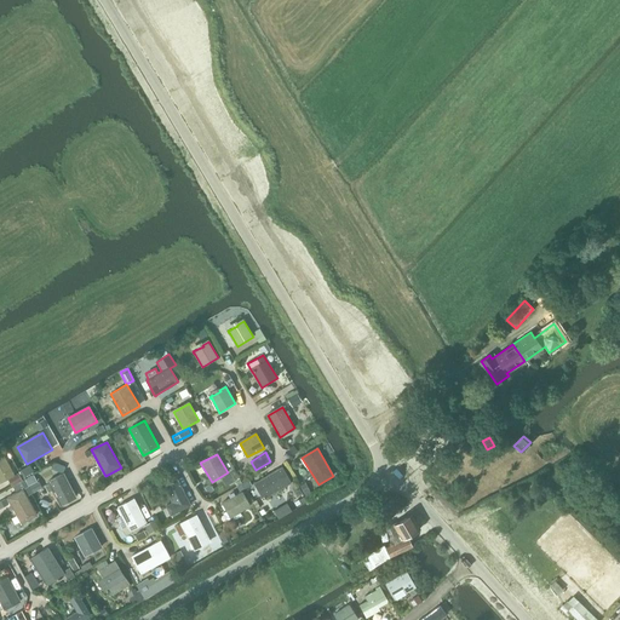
[(5,457),(0,459),(0,482),(7,478),(12,486),(22,481),(18,474),(15,475),(5,457)]
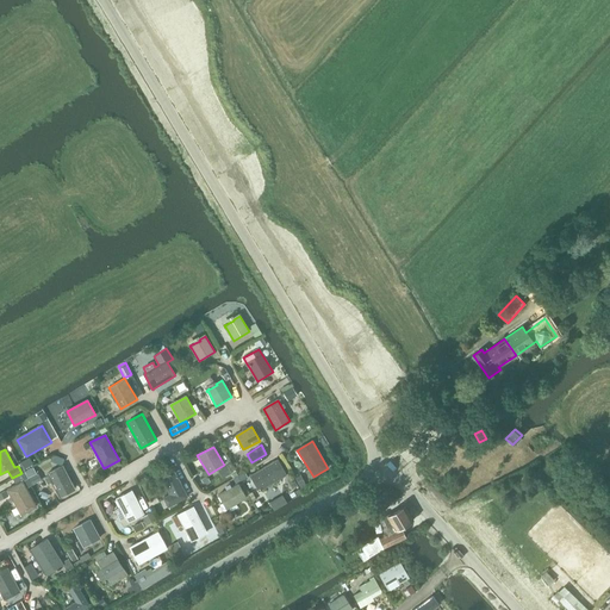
[(260,491),(286,475),(278,460),(250,475),(260,491)]
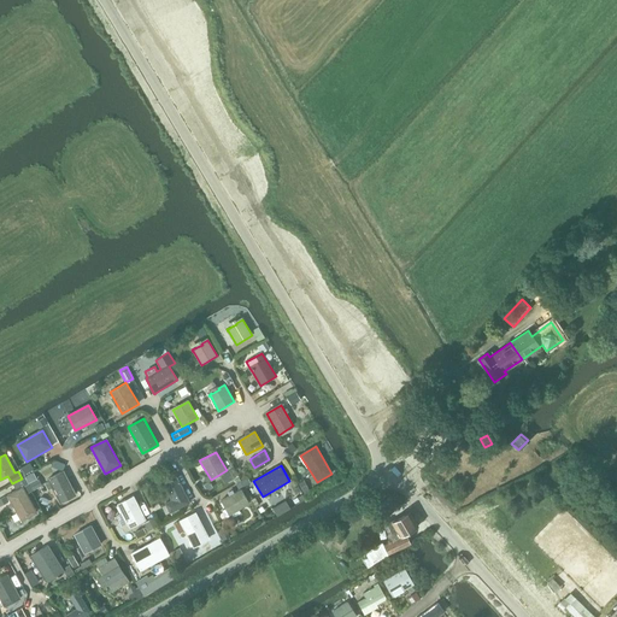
[(34,489),(42,483),(33,471),(25,477),(34,489)]
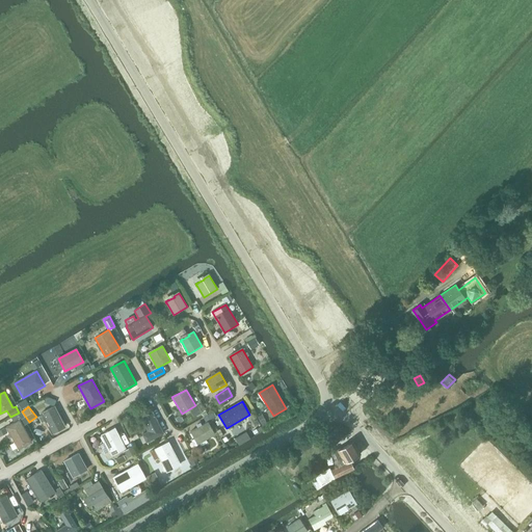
[(52,434),(65,427),(55,406),(42,414),(52,434)]
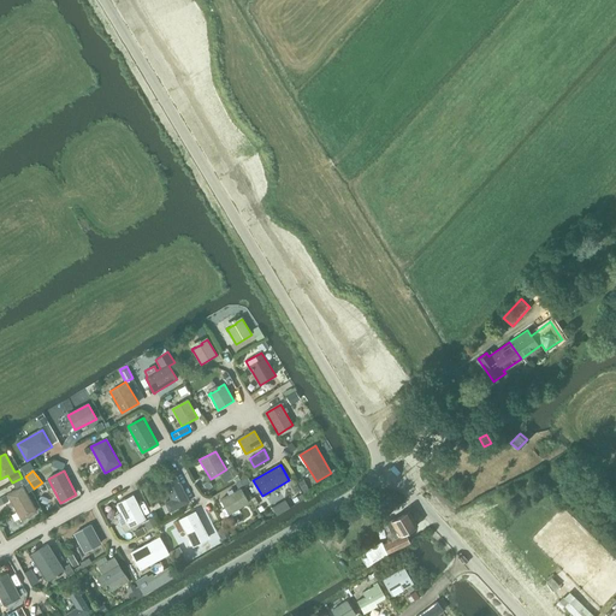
[(189,502),(185,493),(176,477),(163,483),(171,498),(165,502),(170,511),(189,502)]
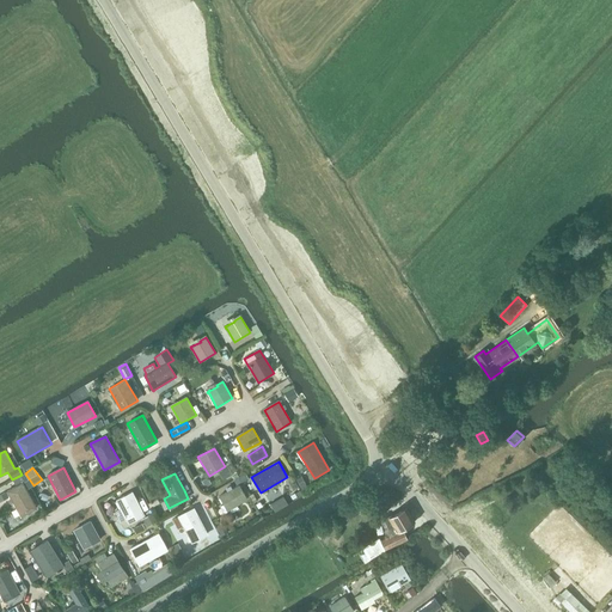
[(22,518),(37,509),(23,483),(7,491),(22,518)]
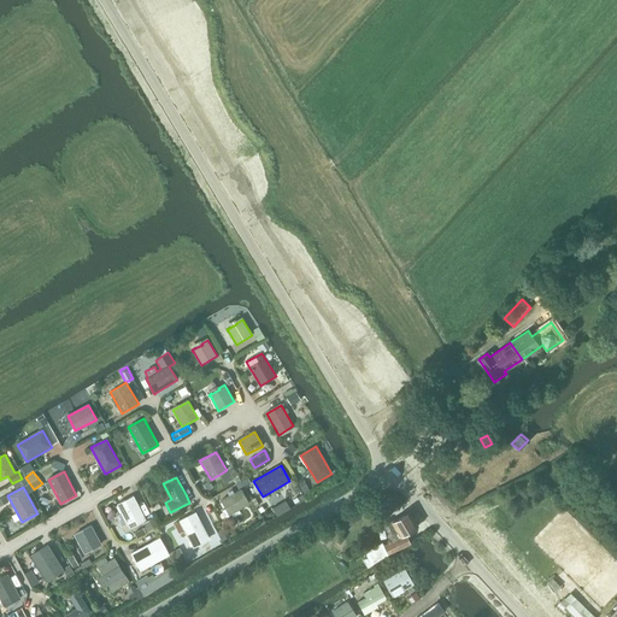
[(241,488),(221,500),(229,516),(250,504),(241,488)]
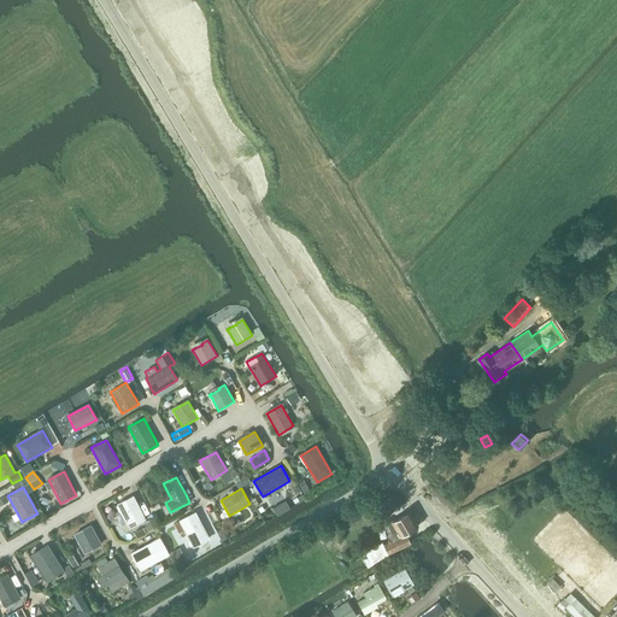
[(130,528),(146,521),(134,497),(117,505),(130,528)]
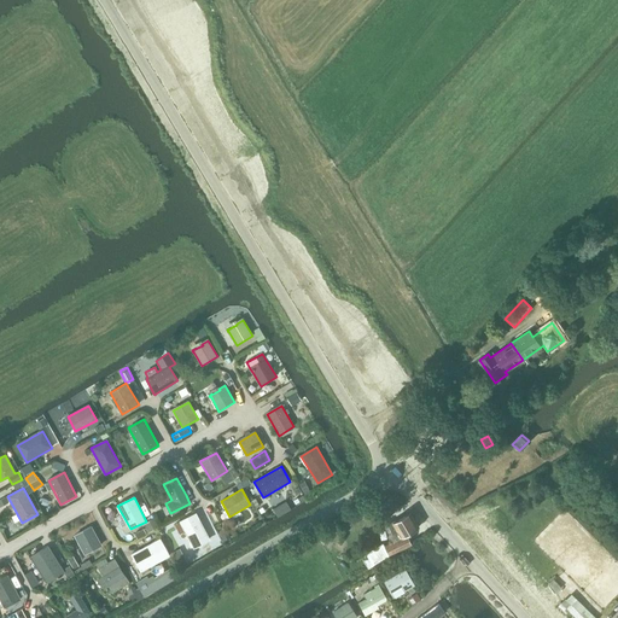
[(180,520),(193,548),(210,540),(196,512),(180,520)]
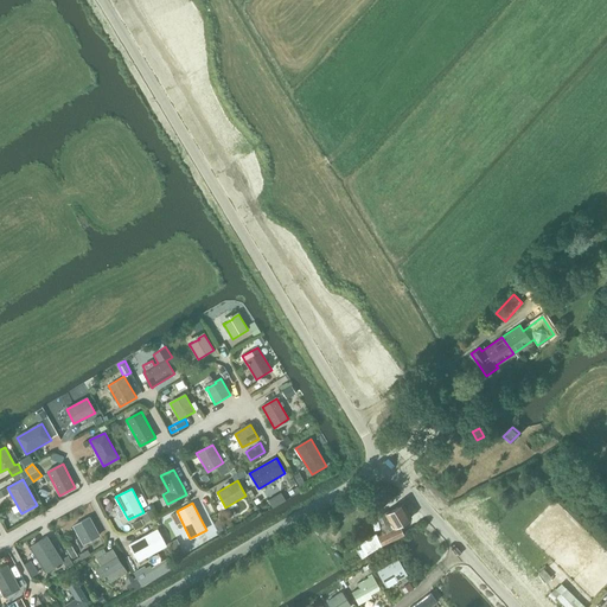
[(366,554),(382,545),(387,543),(403,535),(400,526),(395,529),(394,526),(409,518),(400,503),(384,512),(384,513),(383,513),(377,518),(385,532),(376,536),(375,534),(359,543),(366,554)]
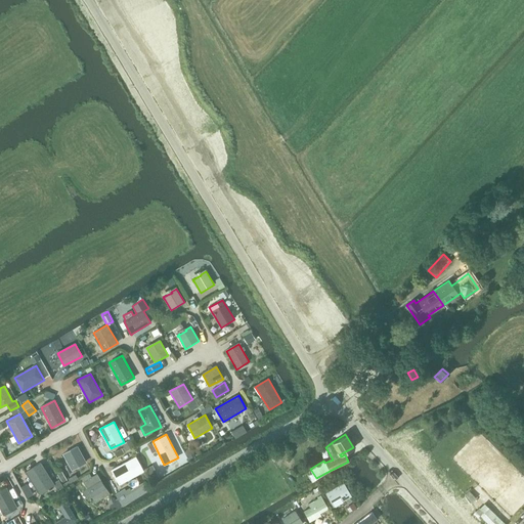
[(131,440),(125,442),(127,448),(133,446),(131,440)]
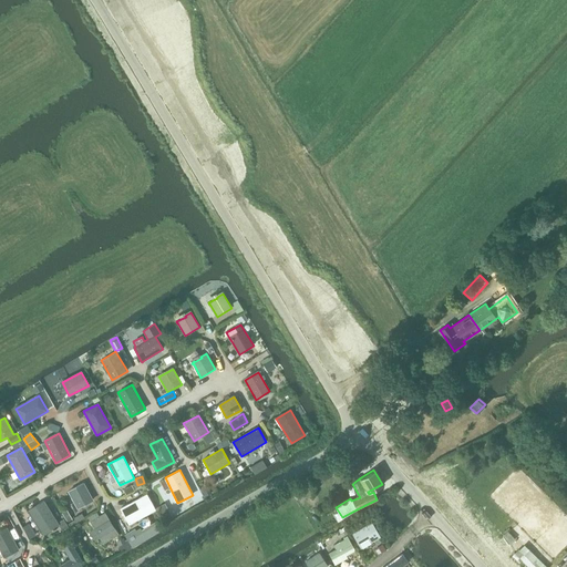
[(93,501),(83,483),(68,491),(78,508),(93,501)]
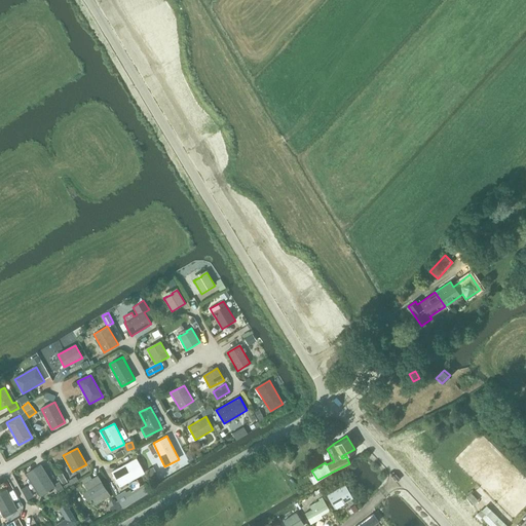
[(120,487),(144,474),(136,459),(112,472),(120,487)]
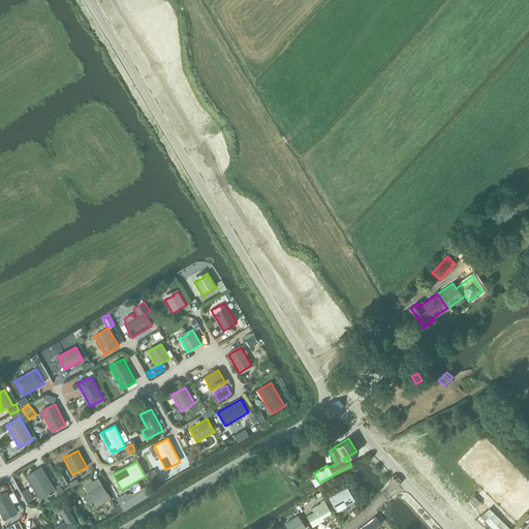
[(39,498),(54,490),(40,468),(27,477),(39,498)]
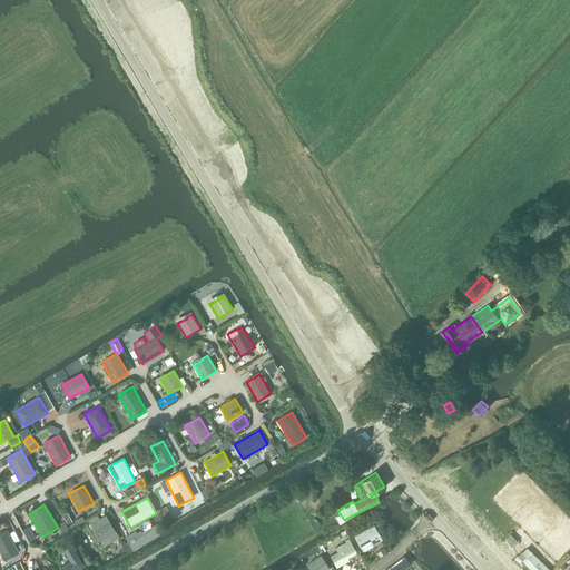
[(64,514),(70,527),(85,519),(82,514),(72,520),(68,512),(64,514)]
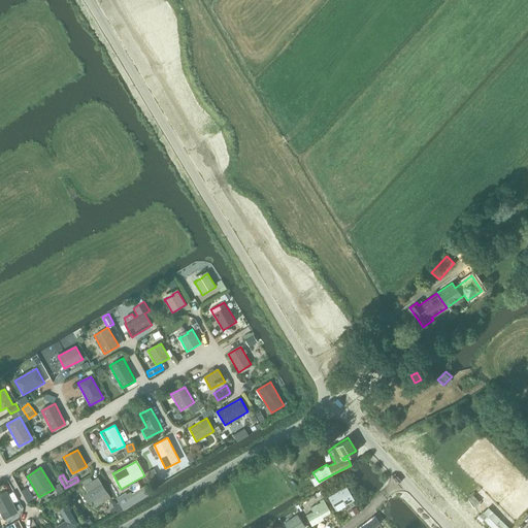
[(90,476),(81,482),(84,486),(88,492),(81,495),(87,504),(93,500),(97,506),(110,498),(102,486),(97,477),(92,481),(90,476)]
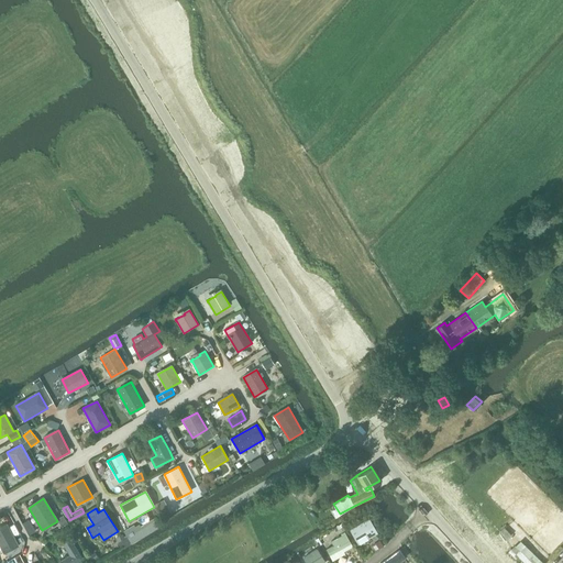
[(359,543),(379,531),(371,516),(350,528),(359,543)]
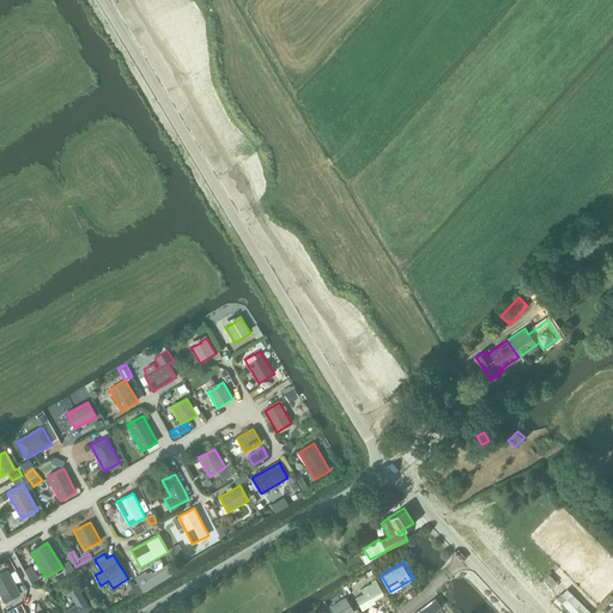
[(0,594),(5,602),(20,594),(7,571),(0,575),(0,594)]
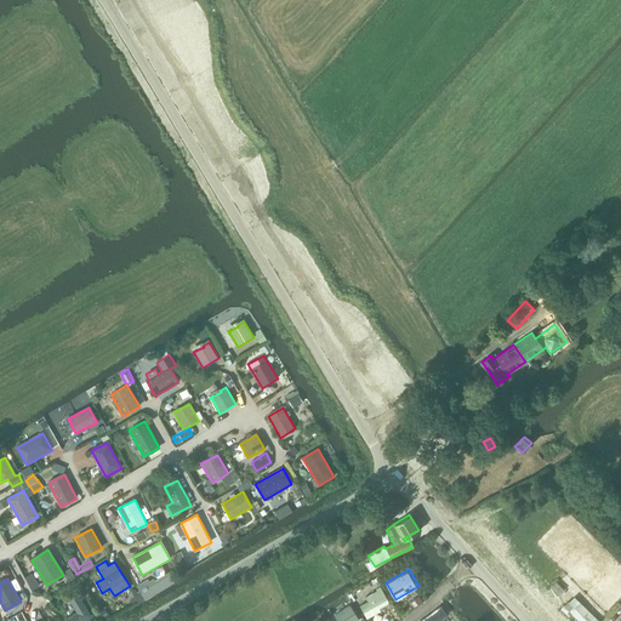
[(389,602),(381,586),(366,594),(370,603),(363,607),(368,616),(375,613),(374,610),(389,602)]
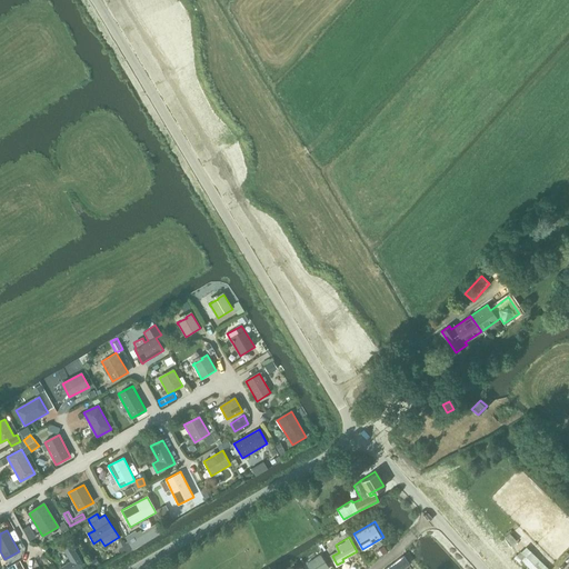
[(61,568),(76,568),(83,565),(71,546),(63,550),(71,562),(61,568)]
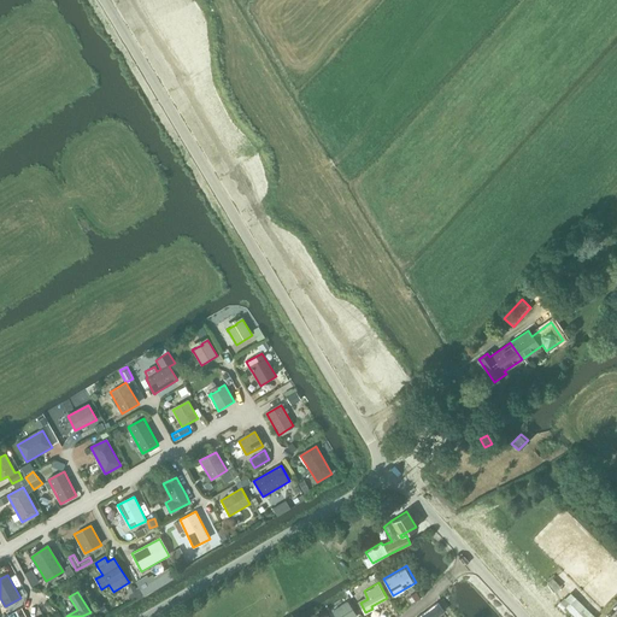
[(594,616),(570,593),(564,599),(569,603),(565,607),(574,616),(594,616)]
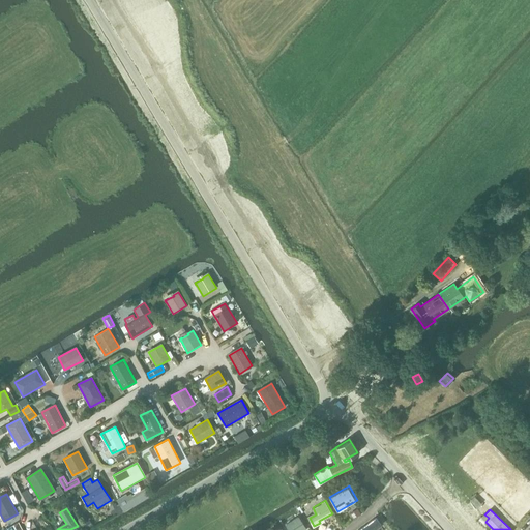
[(375,516),(355,529),(367,529),(374,529),(382,525),(375,516)]
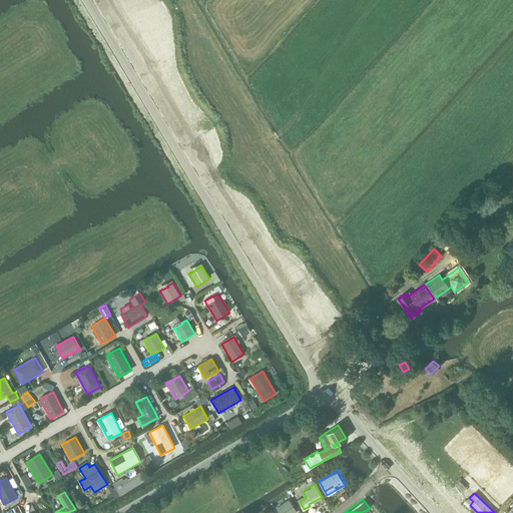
[(293,503),(277,512),(276,512),(293,512),(297,511),(293,503)]
